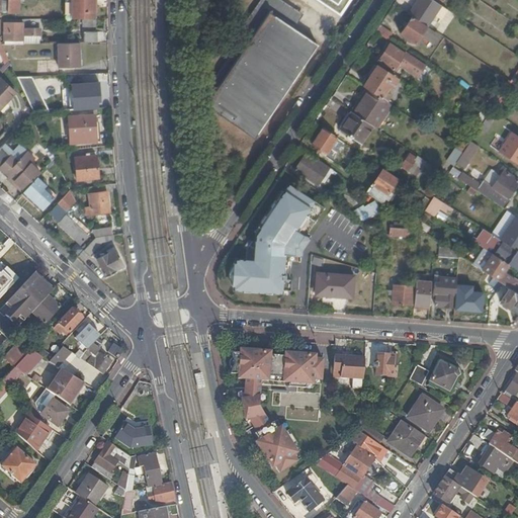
[(1,0),(1,13),(16,13),(16,0),(1,0)]
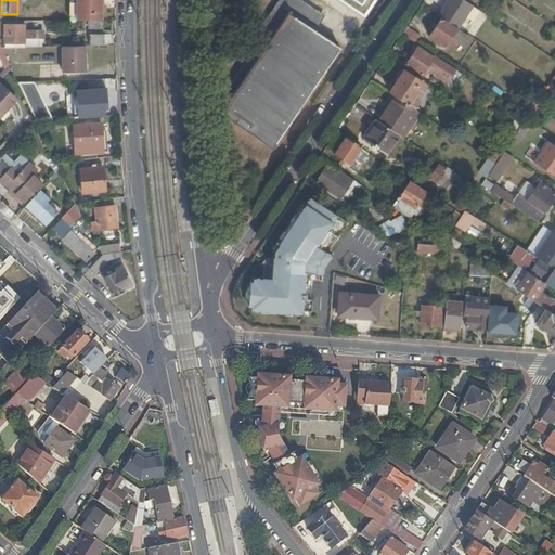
[(67,0),(67,22),(99,22),(98,0),(67,0)]
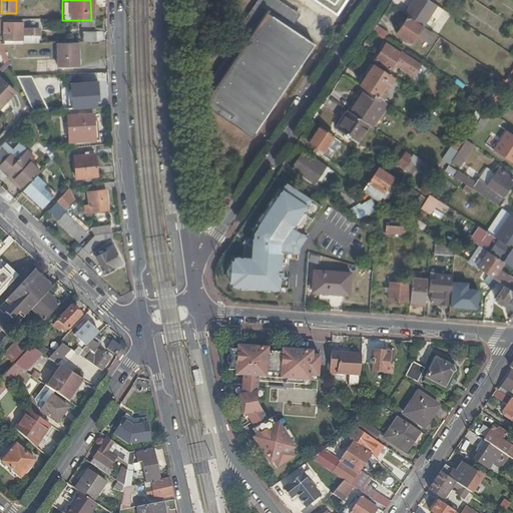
[(288,7),(277,0),(262,0),(227,51),(230,54),(213,79),(219,83),(206,103),(254,135),(318,42),(281,18),(288,7)]
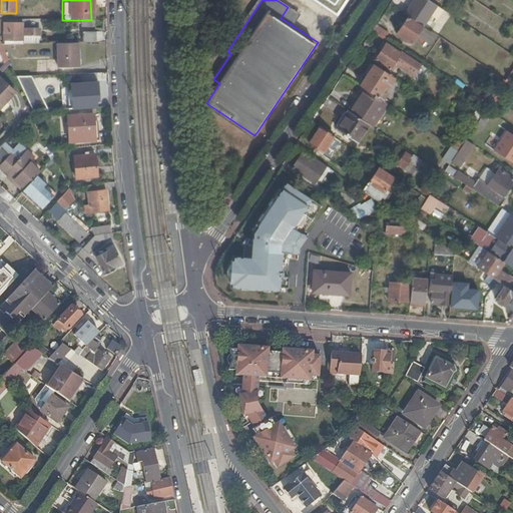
[(436,5),(427,0),(412,0),(403,14),(406,16),(421,25),(422,26),(436,5)]
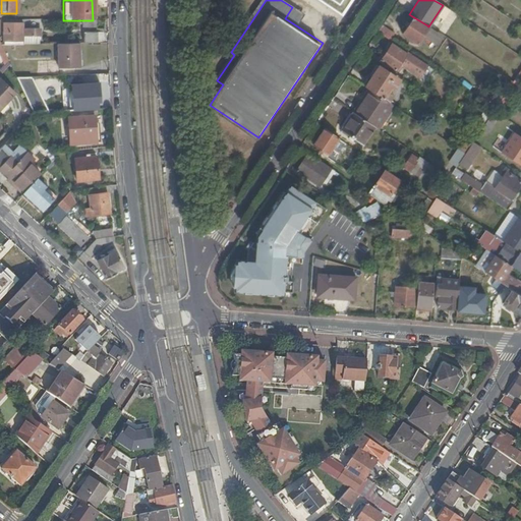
[(401,34),(416,43),(417,42),(421,36),(424,38),(425,37),(426,35),(422,33),(427,25),(412,16),(401,34)]
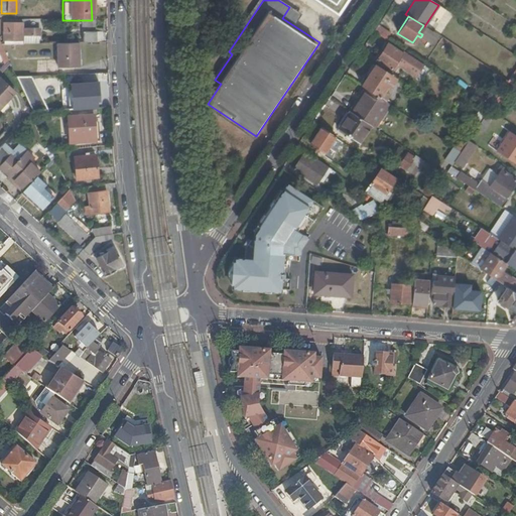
[(21,23),(3,23),(3,46),(21,46),(21,38),(29,37),(32,37),(32,28),(29,28),(21,28),(21,23)]
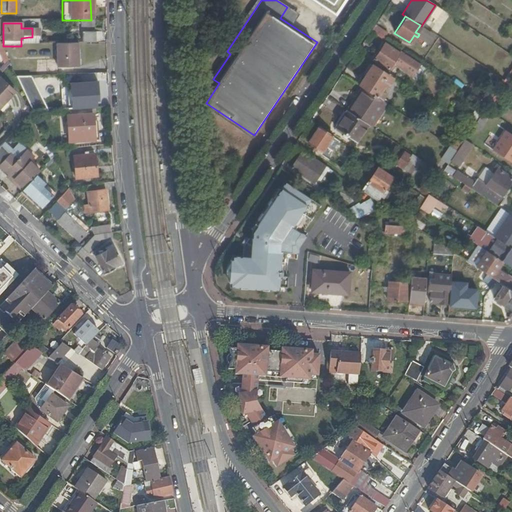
[(374,25),(369,31),(381,39),(386,32),(374,25)]
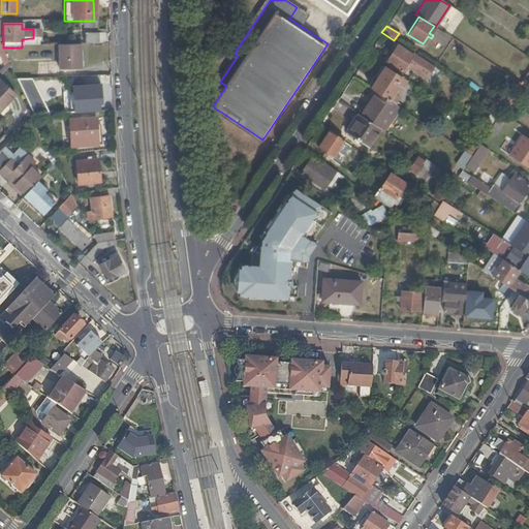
[(429,33),(433,35),(432,37),(443,44),(448,36),(435,27),(434,26),(429,33)]
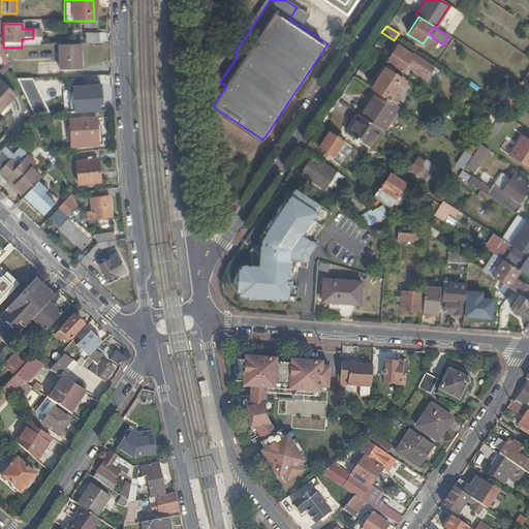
[(97,34),(84,34),(84,45),(97,45),(97,34)]
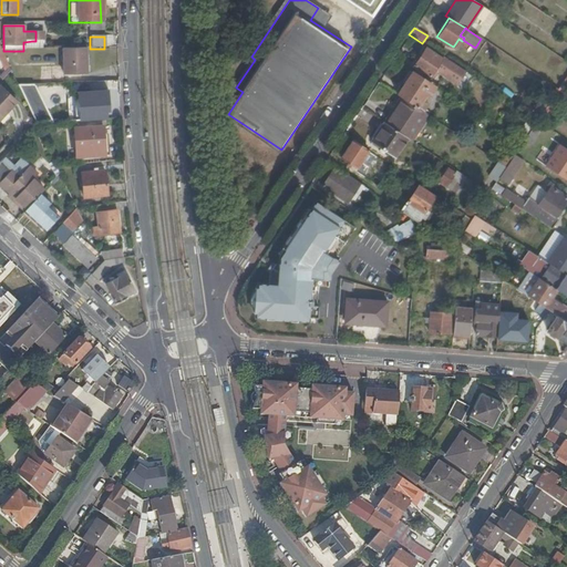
[(32,41),(23,42),(23,51),(41,50),(41,41),(35,41),(32,41)]
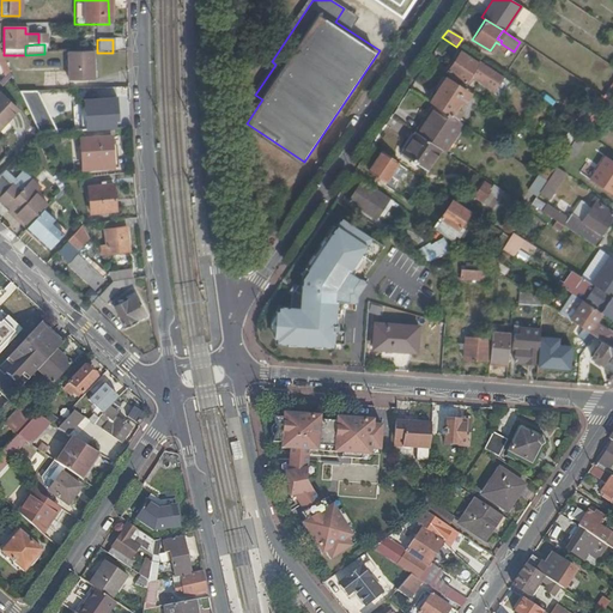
[(460,52),(456,49),(443,68),(447,71),(460,52)]
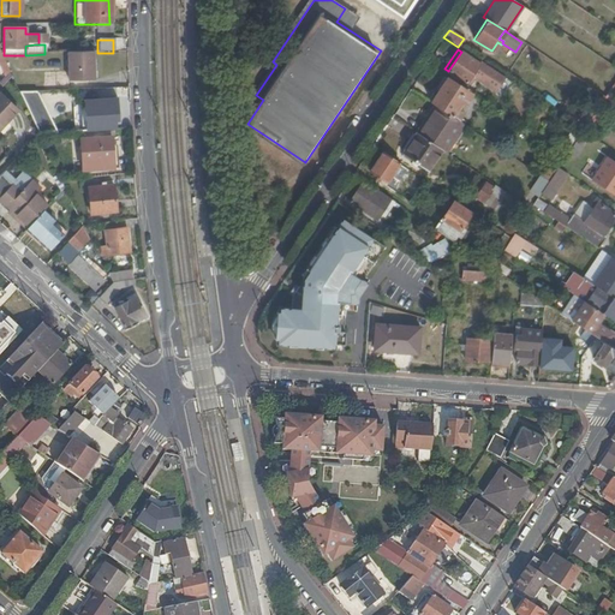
[(478,63),(461,52),(448,71),(465,82),(478,63)]
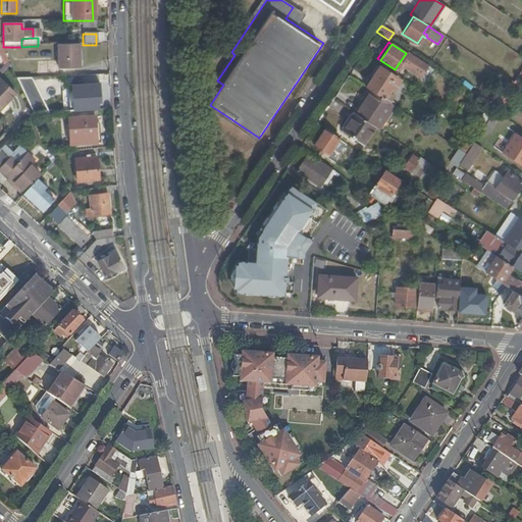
[(58,70),(81,69),(80,45),(57,46),(58,70)]
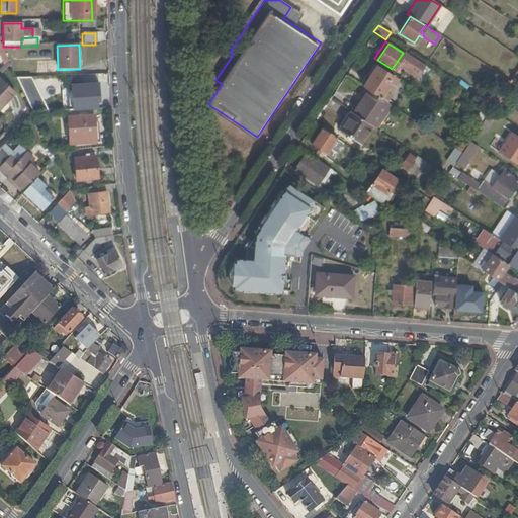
[(517,67),(517,68),(509,81),(505,87),(504,89),(509,92),(517,79),(517,67)]
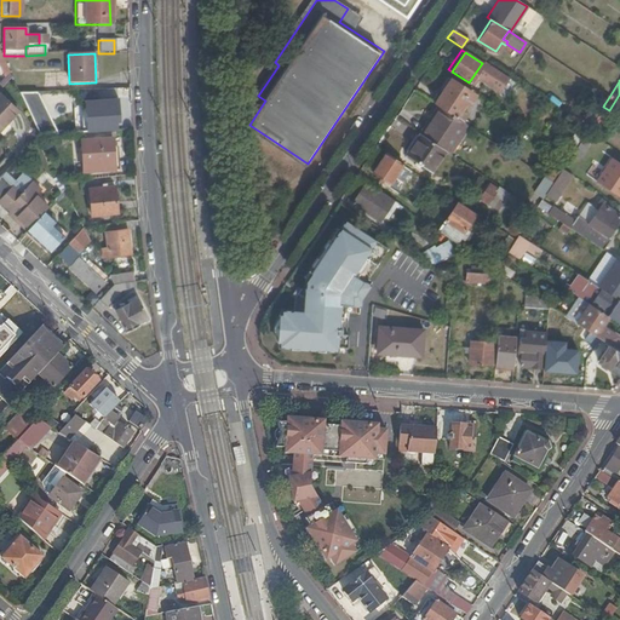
[(431,99),(432,102),(432,103),(437,107),(454,118),(459,108),(465,99),(469,102),(474,96),(463,89),(460,92),(446,82),(437,95),(435,93),(431,99)]
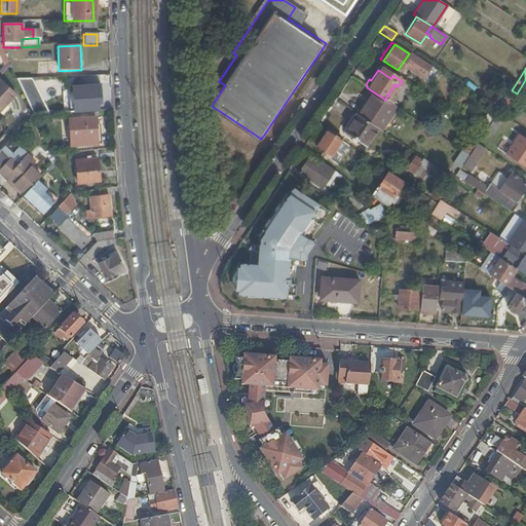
[(90,75),(91,84),(110,83),(109,75),(90,75)]
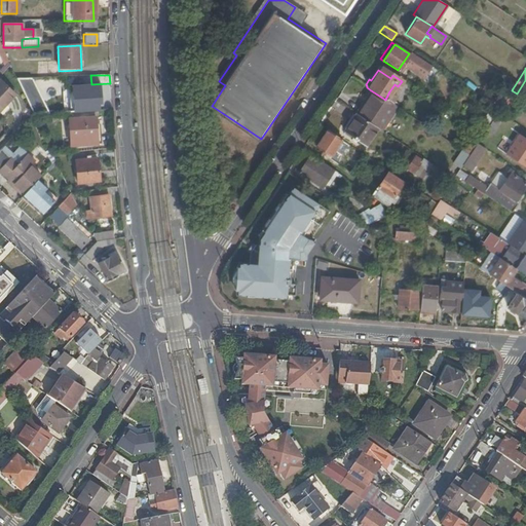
[(25,78),(15,78),(32,115),(41,115),(25,78)]
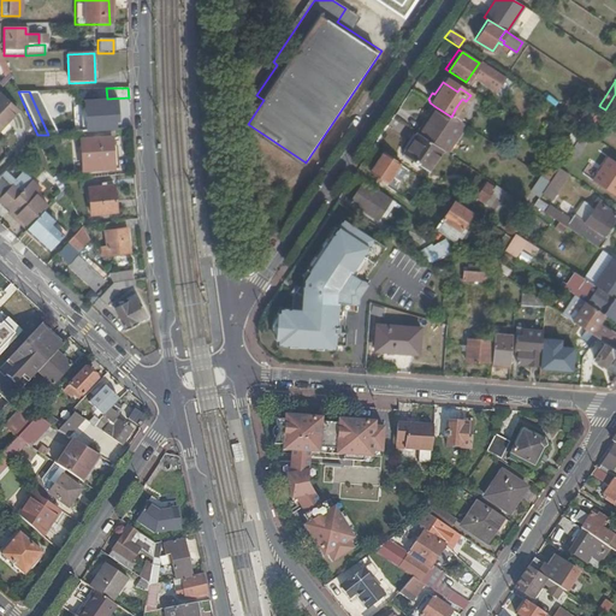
[(597,92),(593,98),(594,99),(600,104),(605,96),(597,92)]
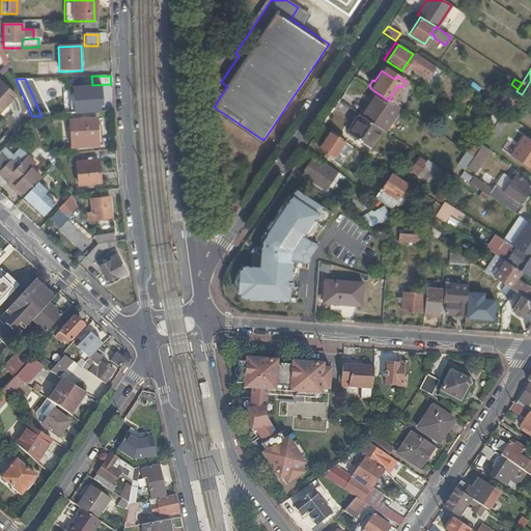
[(0,82),(0,111),(15,96),(0,82)]
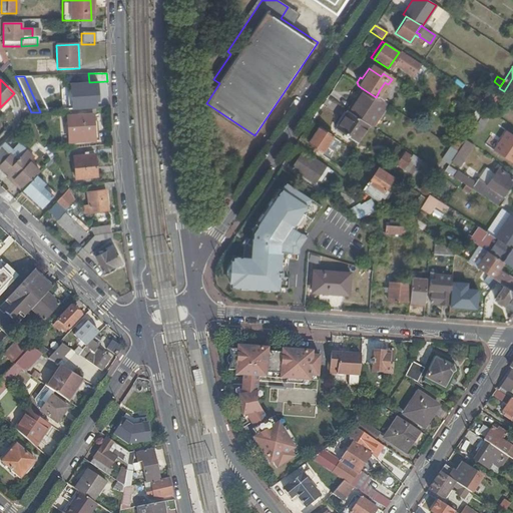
[(500,86),(495,82),(480,103),(485,107),(499,88),(500,86)]
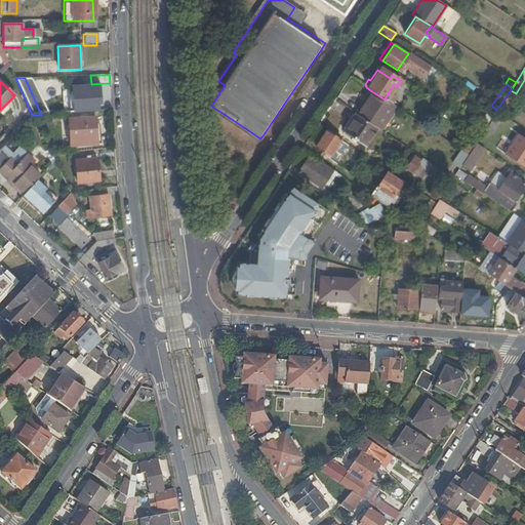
[(86,90),(71,91),(72,111),(97,110),(97,94),(86,94),(86,90)]
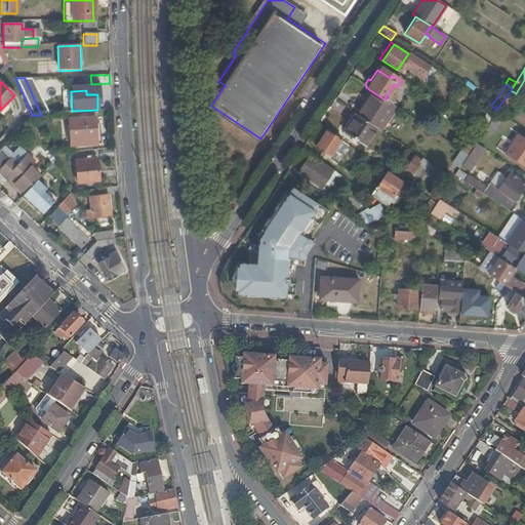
[(385,99),(370,90),(355,114),(376,128),(379,130),(395,107),(395,106),(390,103),(385,99)]
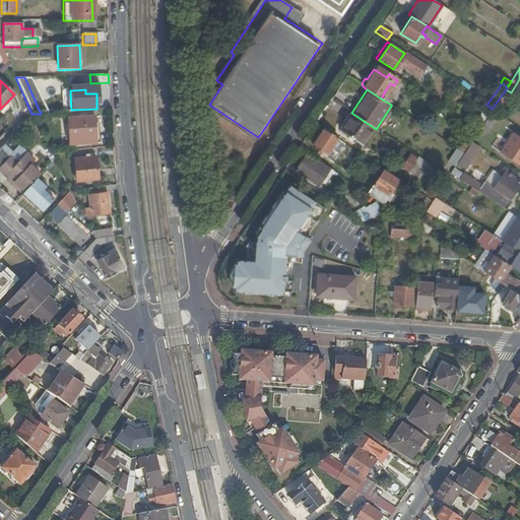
[(391,94),(385,90),(381,99),(386,102),(391,94)]
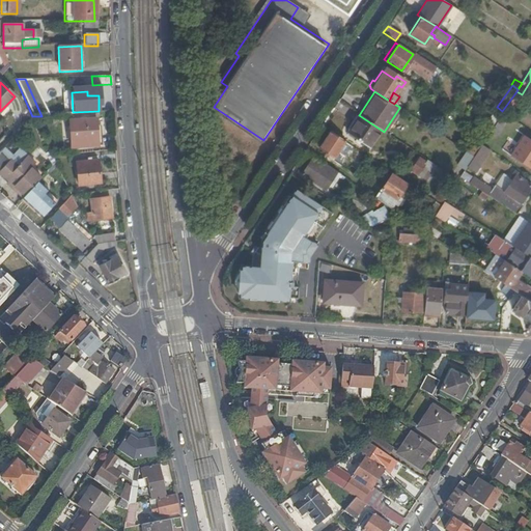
[(404,100),(399,96),(394,104),(399,107),(404,100)]
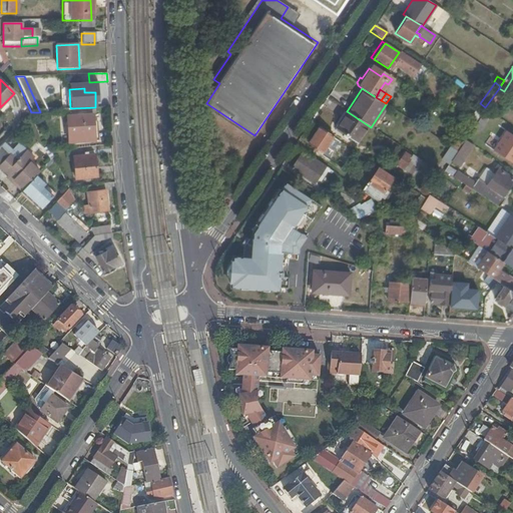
[(478,104),(466,123),(472,127),(473,126),(481,114),(485,108),(478,104)]
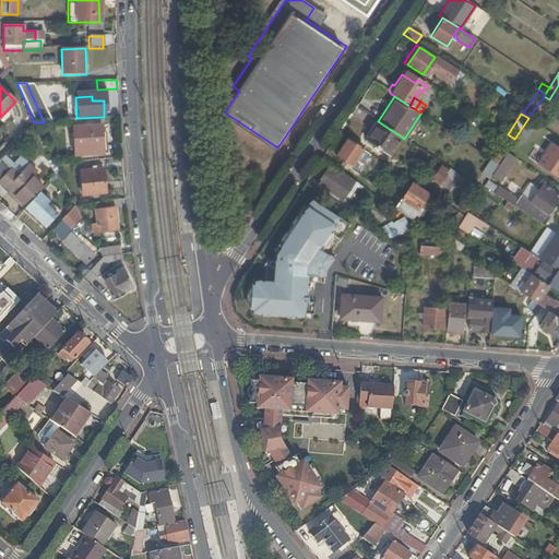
[(365,140),(388,155),(401,137),(378,121),(365,140)]
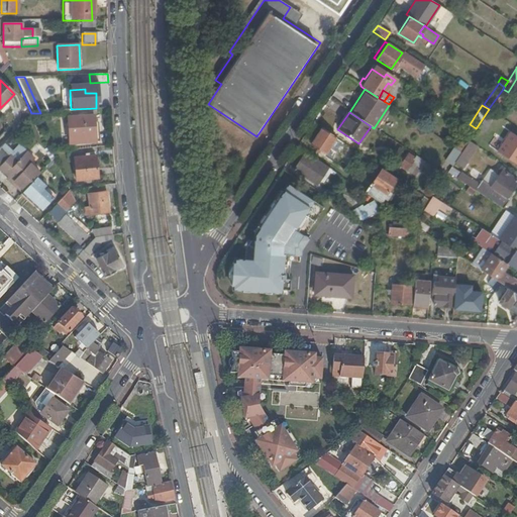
[(493,119),(485,115),(477,127),(484,132),(493,119)]
